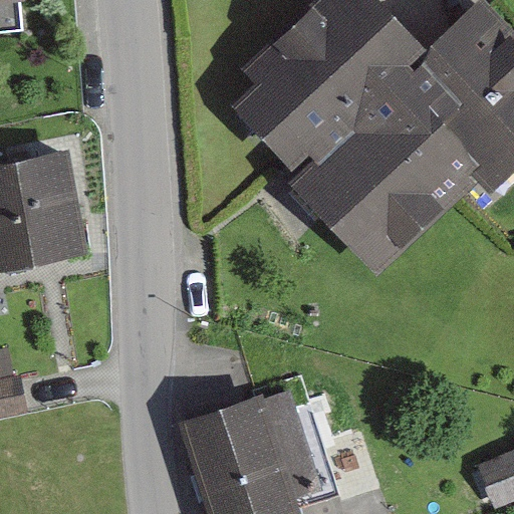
[(0,0),(0,29),(20,28),(18,0),(0,0)]
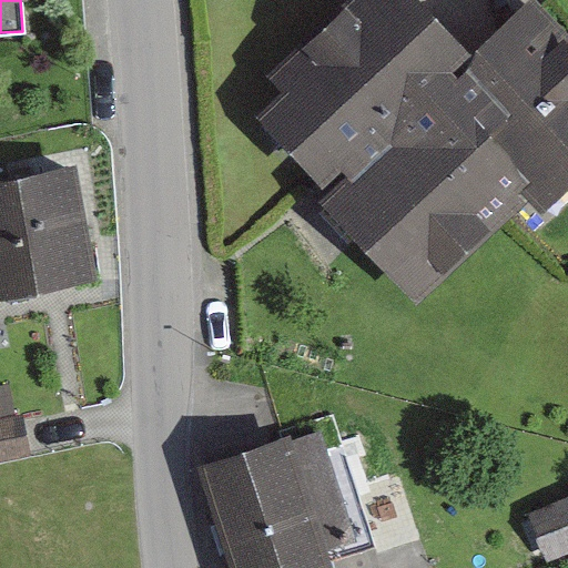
[(265,129),(419,297),(567,163),(567,59),(530,17),(475,67),(414,0),(357,0),(266,83),(288,108),(265,129)]
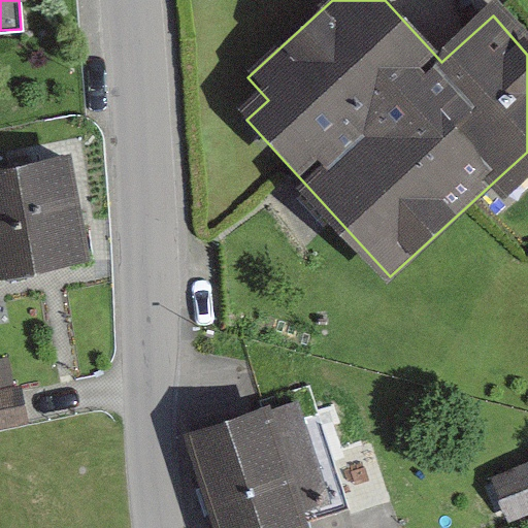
[(0,175),(0,283),(90,267),(72,163),(0,175)]
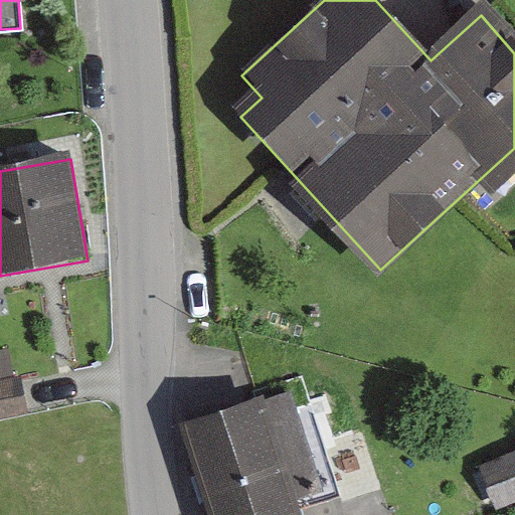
[(0,340),(0,403),(31,396),(16,337),(0,340)]
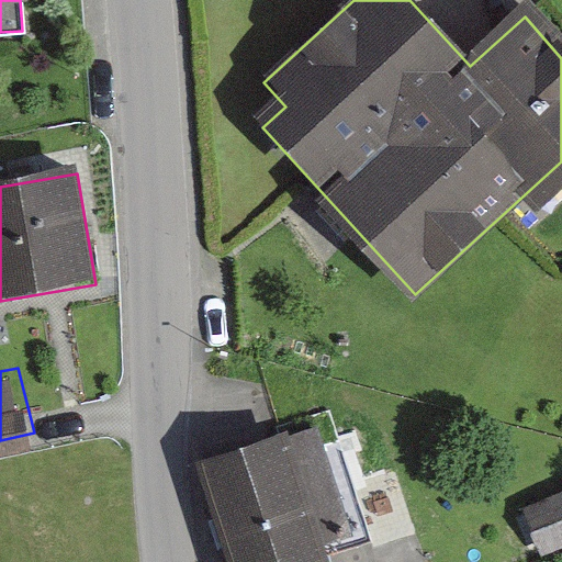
[(314,434),(201,470),(231,561),(326,561),(325,557),(351,548),(314,434)]
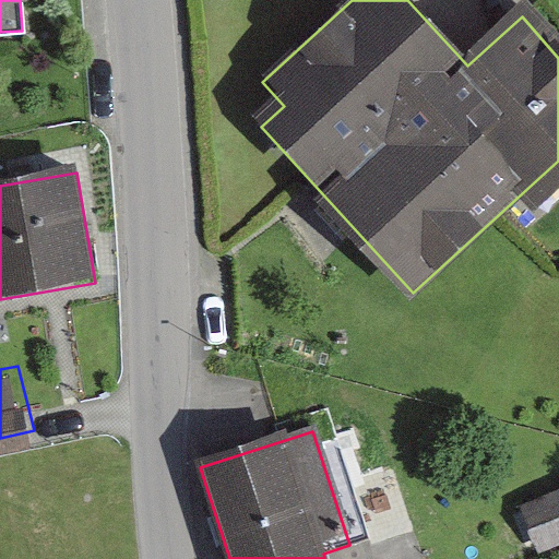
[(558,492),(521,507),(539,556),(558,548),(558,492)]
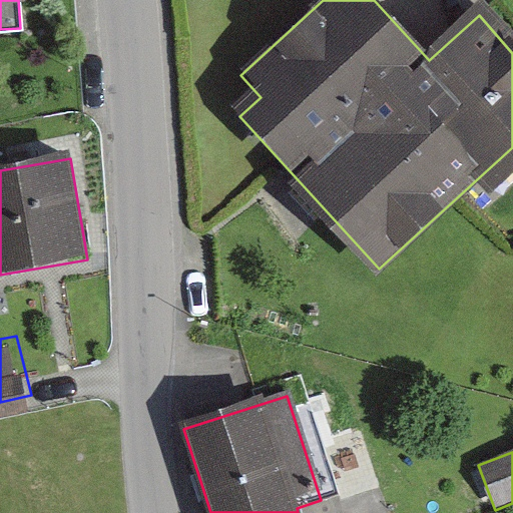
All buildings are outlined.
